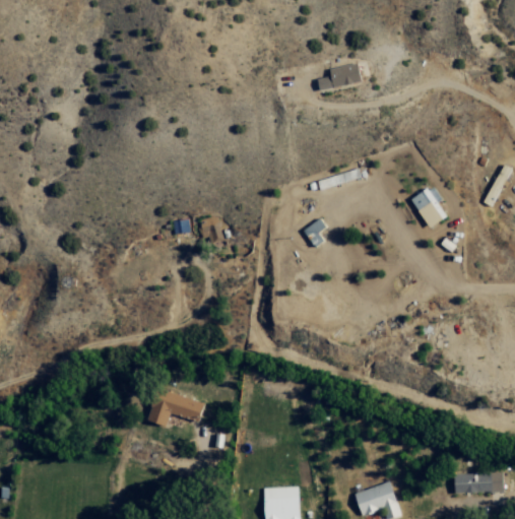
[(512,168),(501,163),(484,203),(495,207),(512,168)]
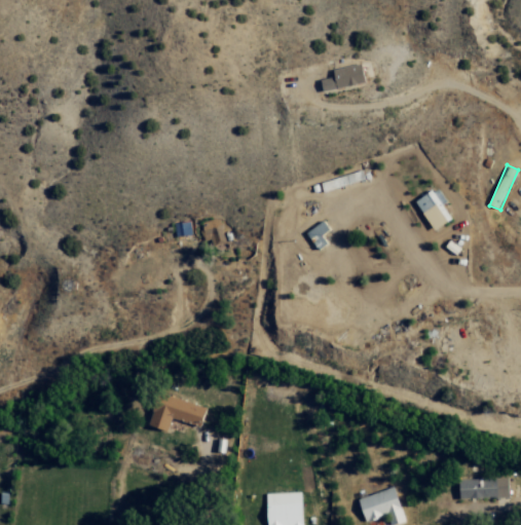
[(416,198),(429,230),(447,223),(434,191),(416,198)]
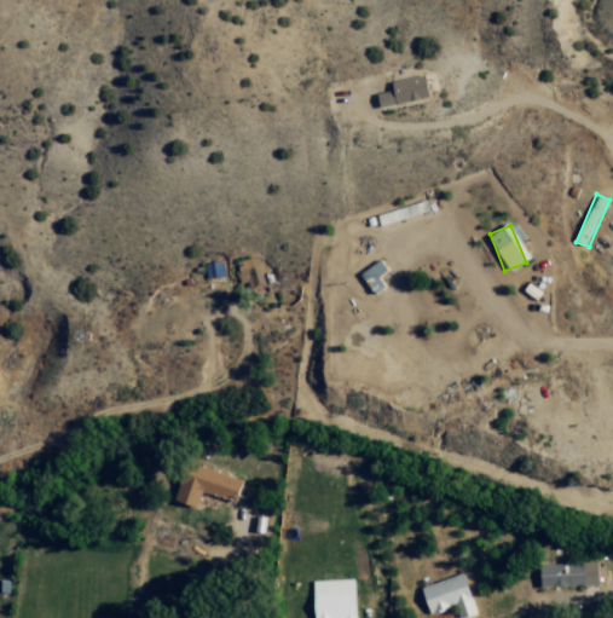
[(0,410),(11,406),(3,381),(0,381),(0,410)]
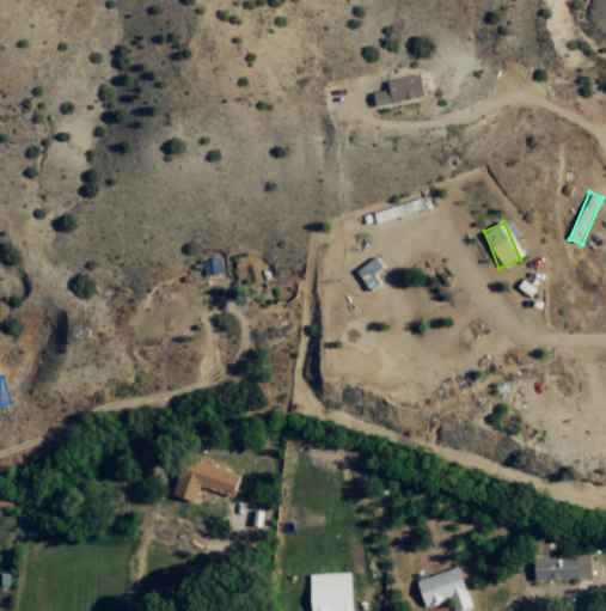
[(251,474),(190,464),(185,499),(208,502),(209,492),(248,498),(251,474)]
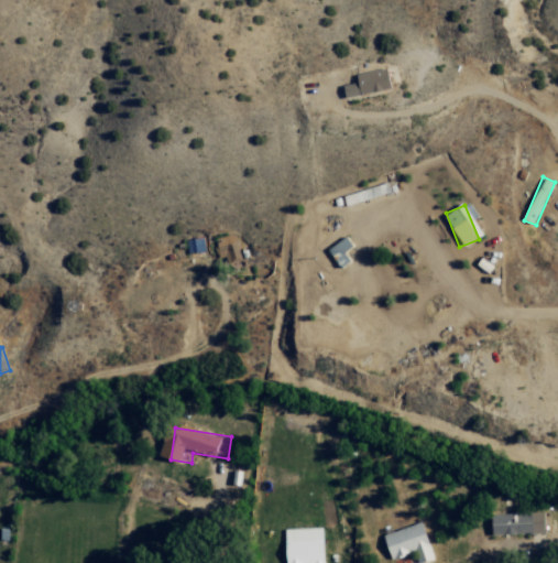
[(492,511),(491,533),(544,534),(545,513),(492,511)]
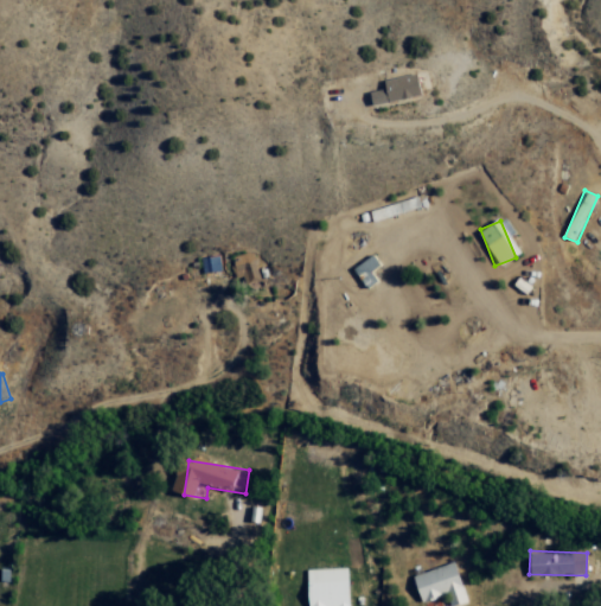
[(467,603),(458,563),(415,574),(421,603),(448,595),(451,605),(456,605),(467,603)]
